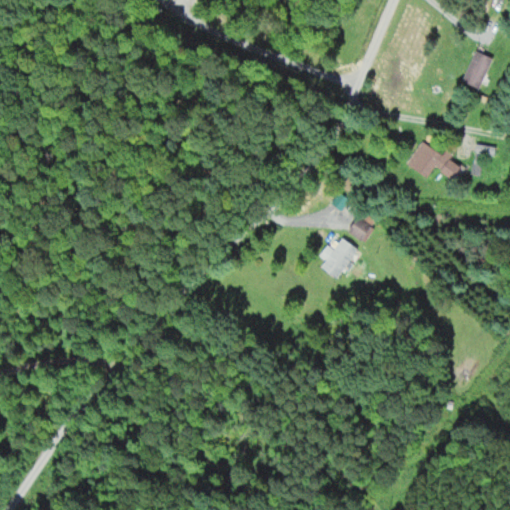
[(492,59),(475,51),(460,82),(478,90),(492,59)]
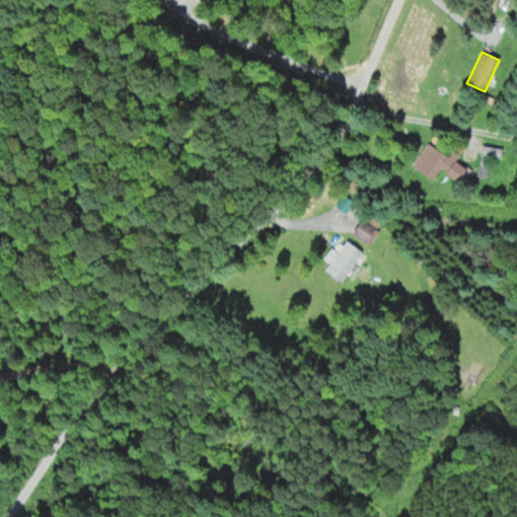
[(466,168),(448,156),(447,157),(428,144),(413,166),(430,177),(435,169),(456,183),(466,168)]
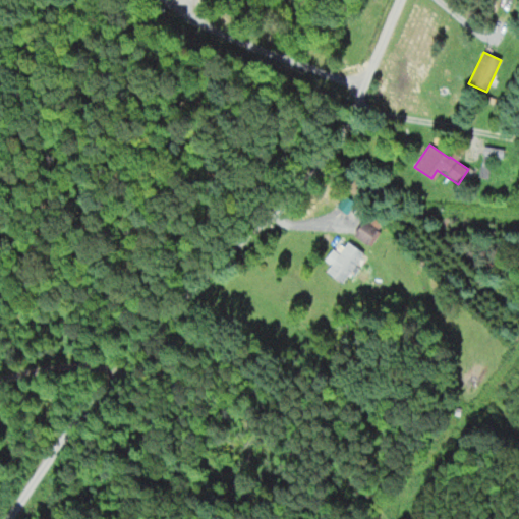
[(479,177),(487,179),(492,158),(502,160),(504,151),(485,147),(479,177)]
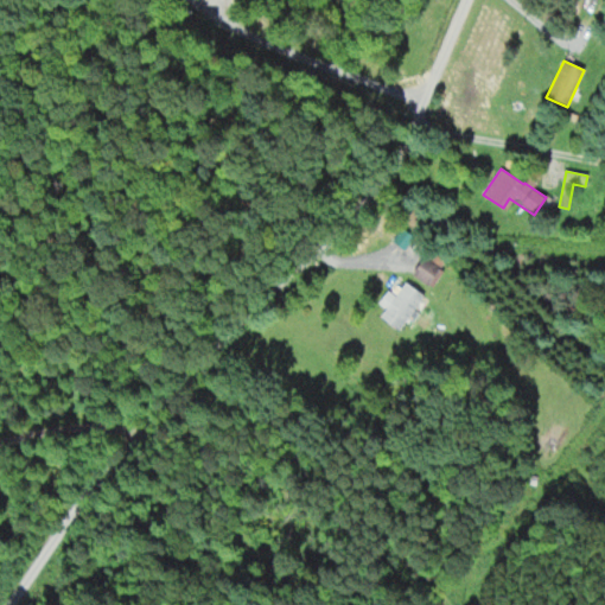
[(438,269),(422,258),(411,275),(425,286),(438,269)]
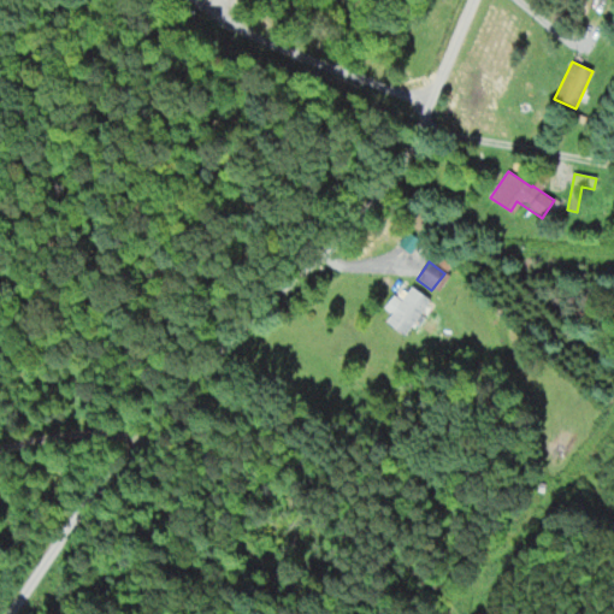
[(383,319),(400,336),(431,305),(414,288),(383,319)]
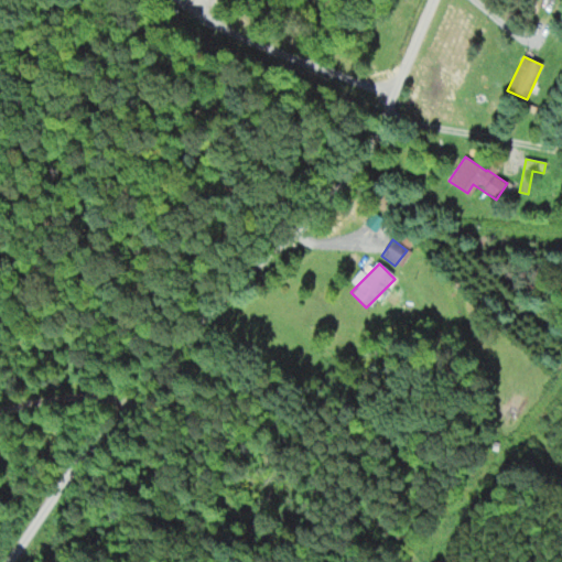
All buildings are outlined.
